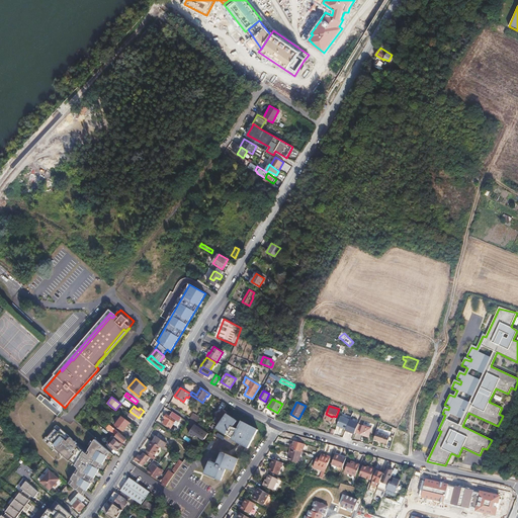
[(313,409),(310,416),(317,419),(320,412),(313,409)]
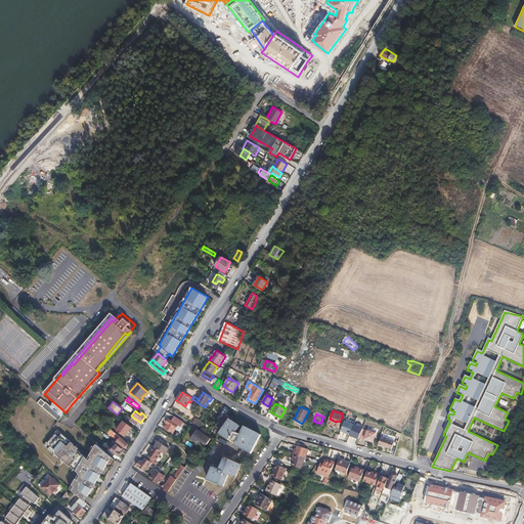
[(129,420),(136,425),(139,422),(132,417),(129,420)]
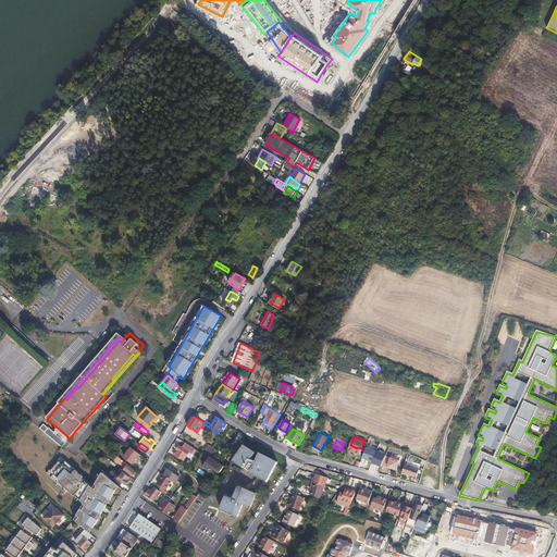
[(177,452),(175,456),(182,460),(184,461),(186,457),(188,453),(192,455),(195,449),(185,443),(182,448),(180,446),(176,450),(177,452)]
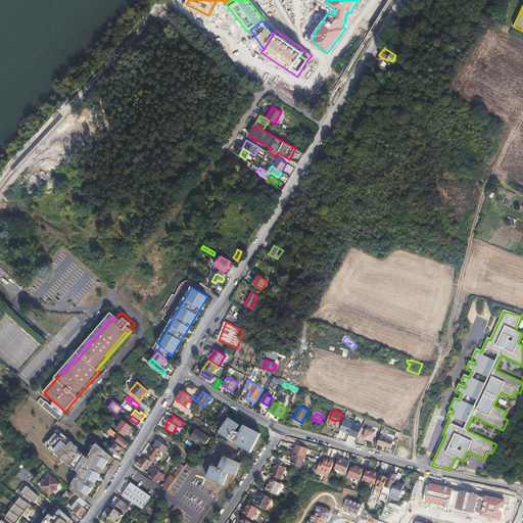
[(239,424),(229,417),(219,431),(229,438),(235,431),(239,424)]
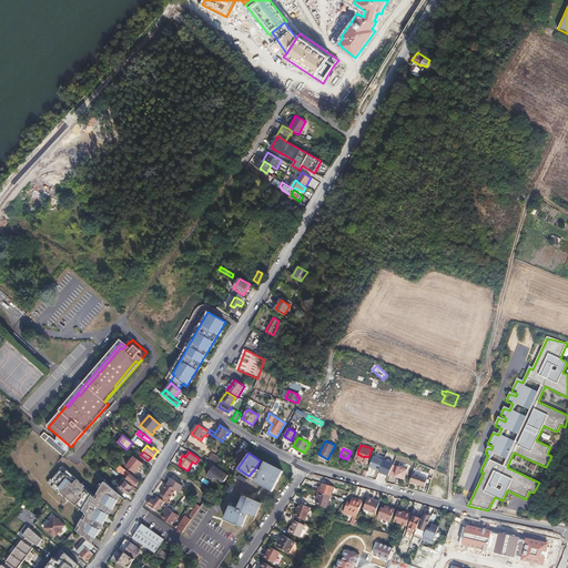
[(134,456),(127,466),(135,473),(143,463),(134,456)]
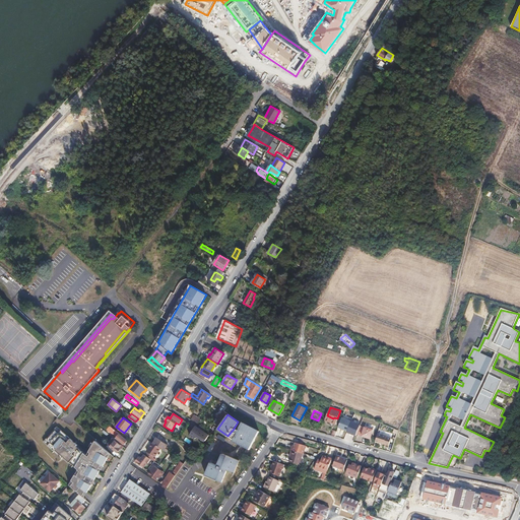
[(343,417),(338,428),(349,432),(353,421),(343,417)]
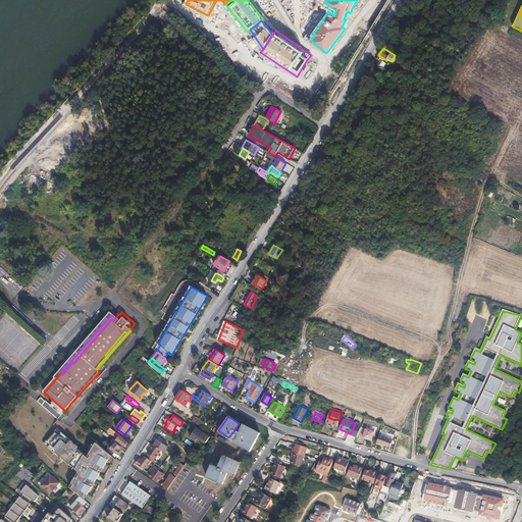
[(260,431),(244,424),(240,432),(235,441),(233,444),(251,452),(260,431)]
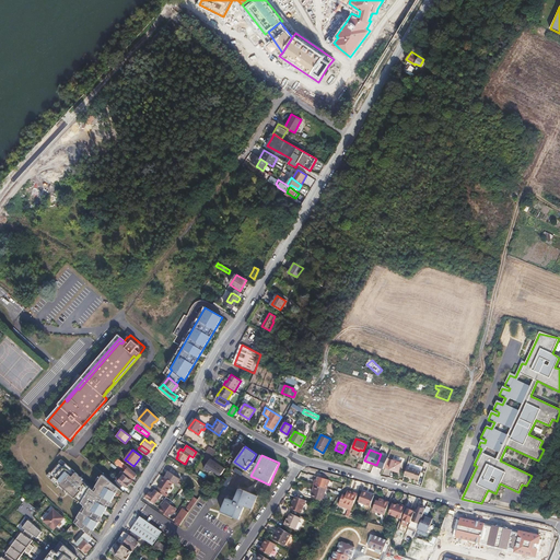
[(81,501),(91,486),(82,478),(83,477),(76,470),(72,474),(63,466),(66,463),(61,458),(47,475),(83,506),(84,504),(81,501)]
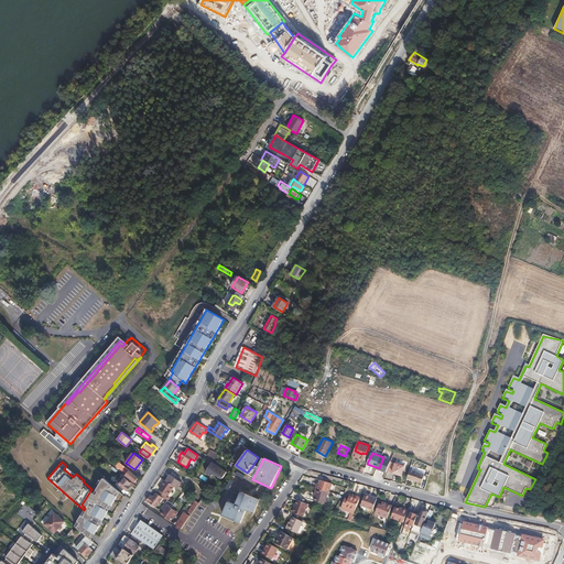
[(139,478),(119,462),(116,466),(127,475),(126,476),(134,483),(139,478)]
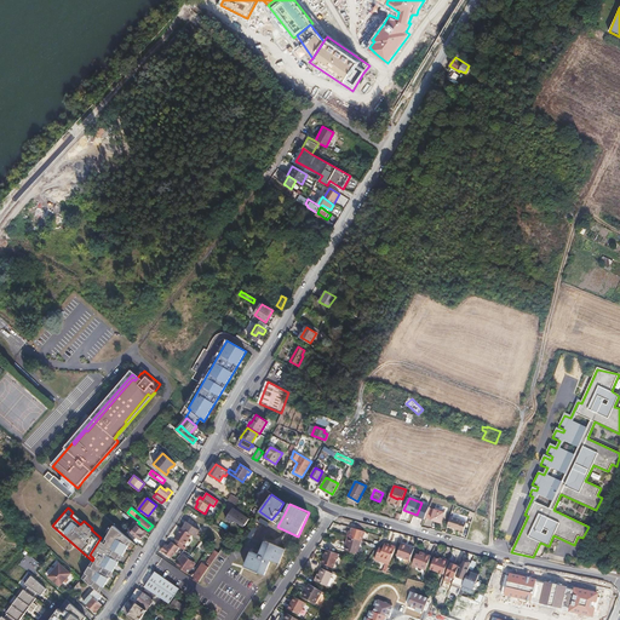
[(246,511),(239,507),(236,510),(234,514),(231,512),(227,520),(233,523),(239,521),(245,526),(250,520),(244,515),(246,511)]
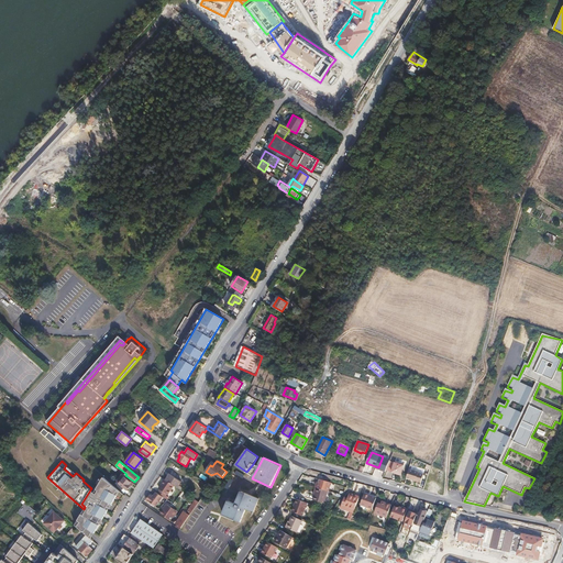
[(395,463),(392,472),(400,474),(404,465),(395,463)]
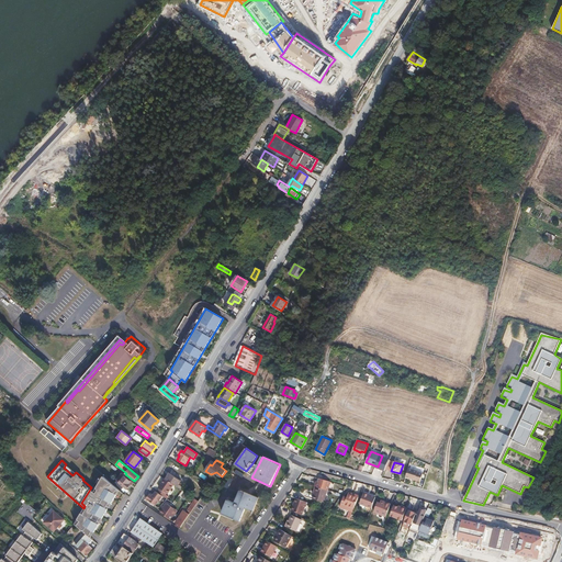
[(246,471),(253,475),(258,465),(253,463),(246,471)]
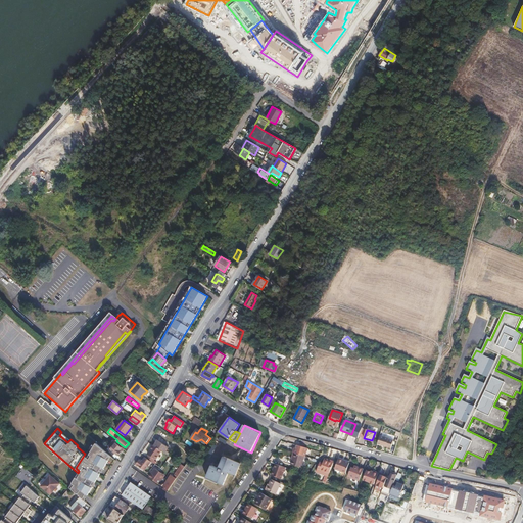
[(392,440),(379,436),(377,443),(390,447),(392,440)]
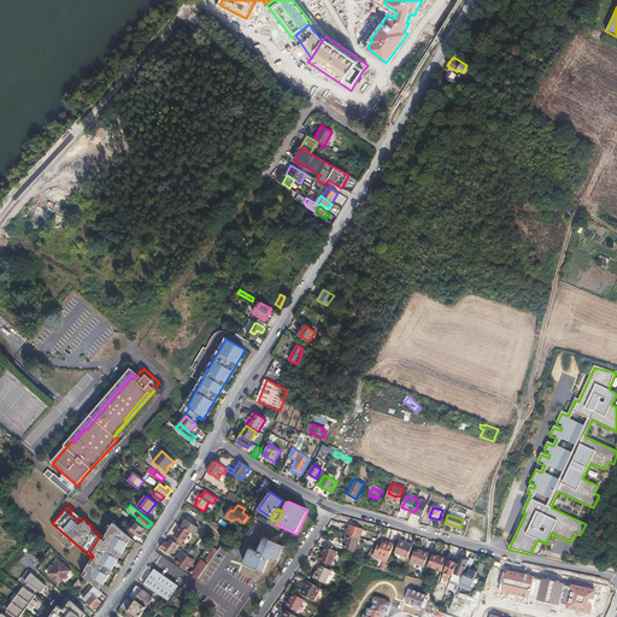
[(186,519),(182,527),(189,532),(194,534),(199,528),(186,519)]
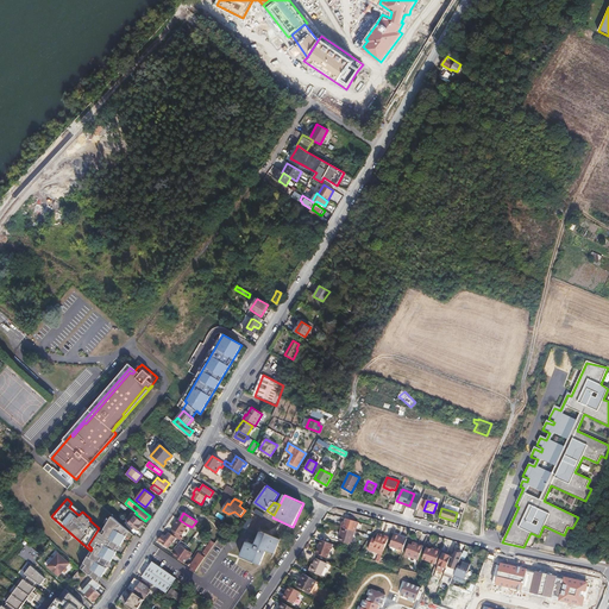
[(99,581),(129,529),(112,514),(101,531),(99,528),(88,545),(92,548),(90,551),(82,566),(99,581)]
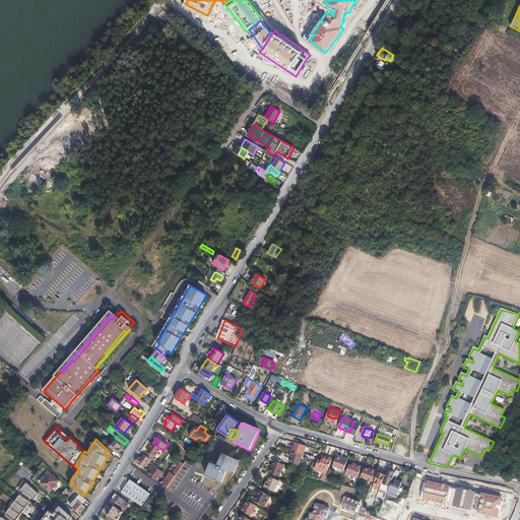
[(109,445),(106,447),(110,450),(112,453),(114,450),(117,453),(121,449),(120,448),(121,446),(115,441),(110,446),(109,445)]
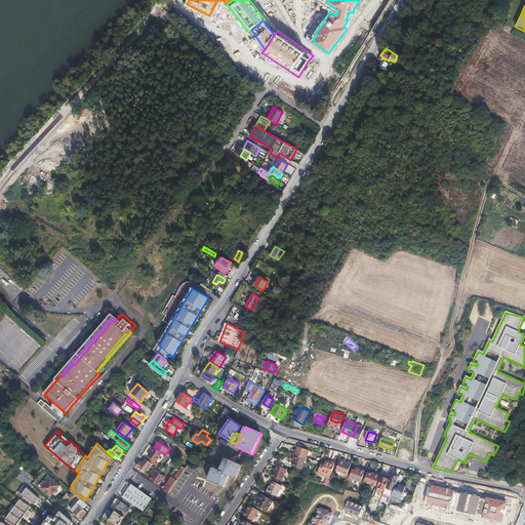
[(298,447),(296,454),(307,457),(309,450),(298,447)]
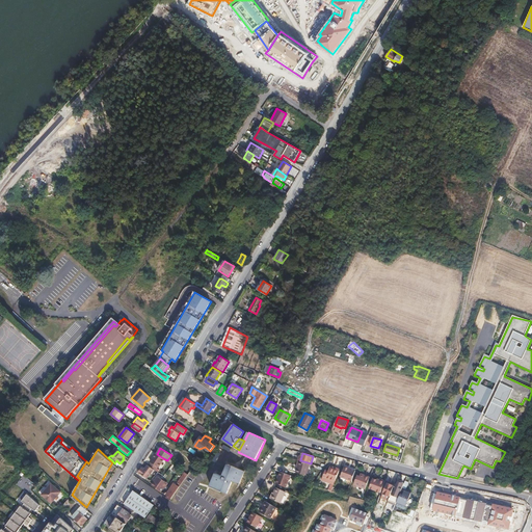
[(163,464),(169,469),(173,464),(167,460),(163,458),(163,459),(156,454),(151,461),(160,469),(163,464)]
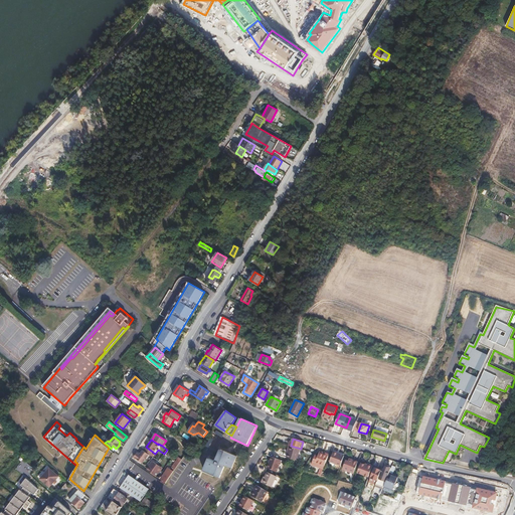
[(301,449),(291,446),(288,457),(297,460),(301,449)]
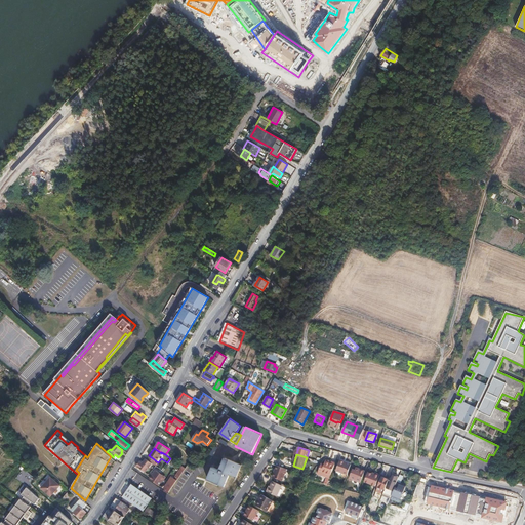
[(151,462),(146,458),(143,463),(139,461),(136,467),(145,472),(151,462)]
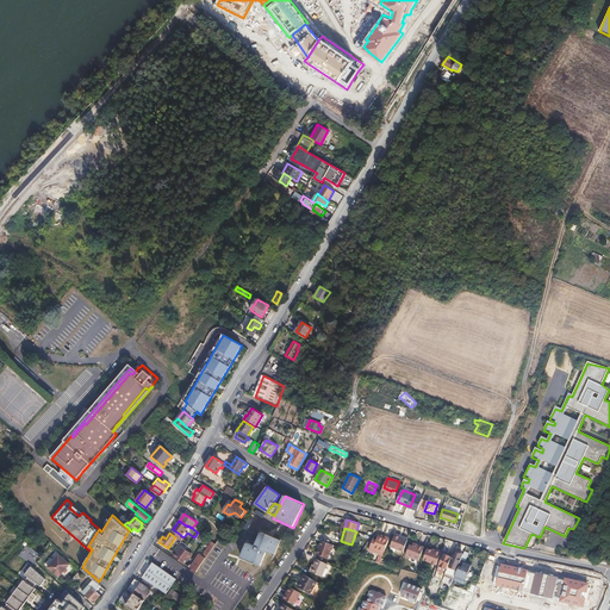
[(281,541),(262,533),(256,546),(247,542),(241,556),(261,566),(268,552),(275,554),(281,541)]
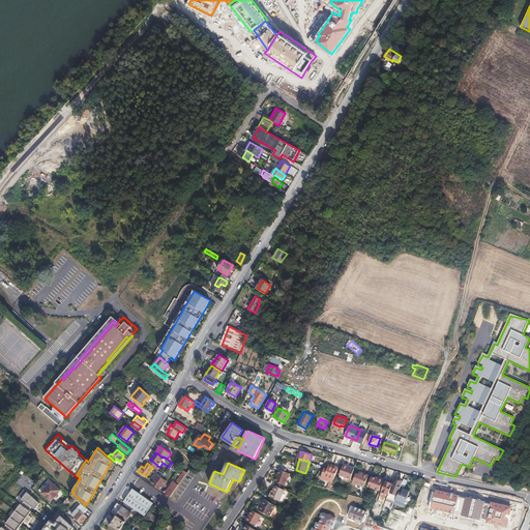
[(340,474),(351,478),(354,469),(344,465),(340,474)]
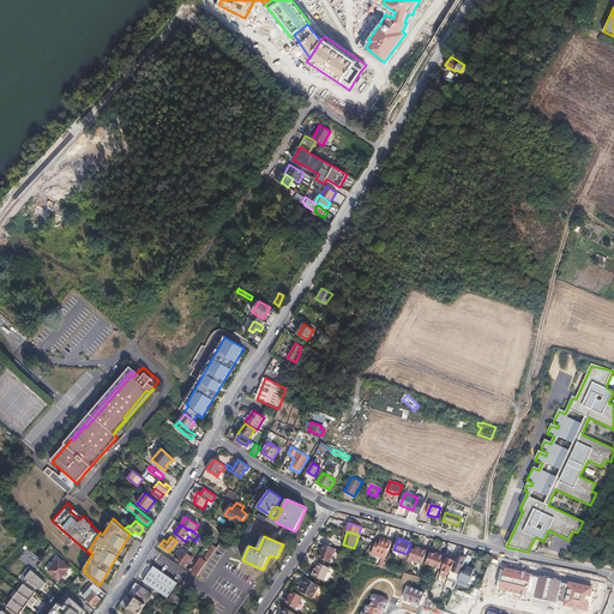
[(373,549),(387,554),(391,543),(381,540),(379,543),(375,542),(373,549)]
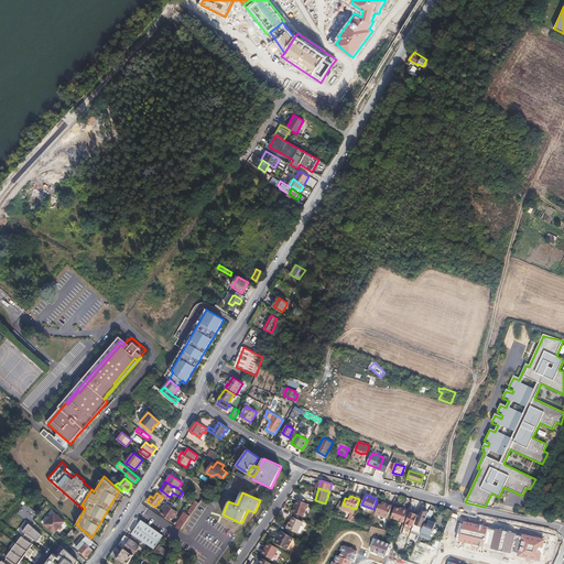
[(307,503),(297,500),(293,512),(303,517),(307,503)]
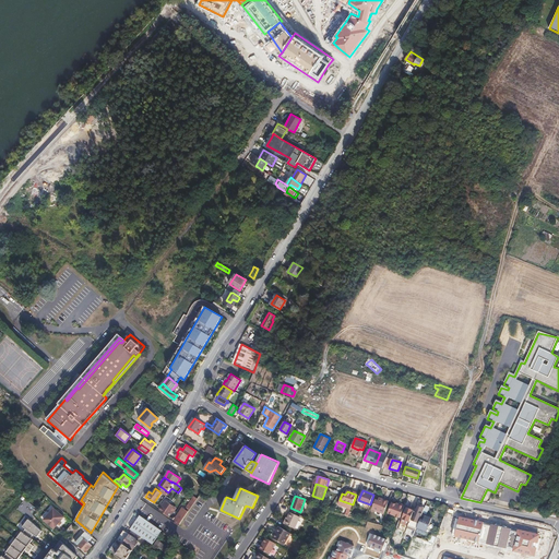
[(371,509),(375,510),(384,513),(387,506),(389,501),(379,498),(378,500),(376,499),(371,509)]
